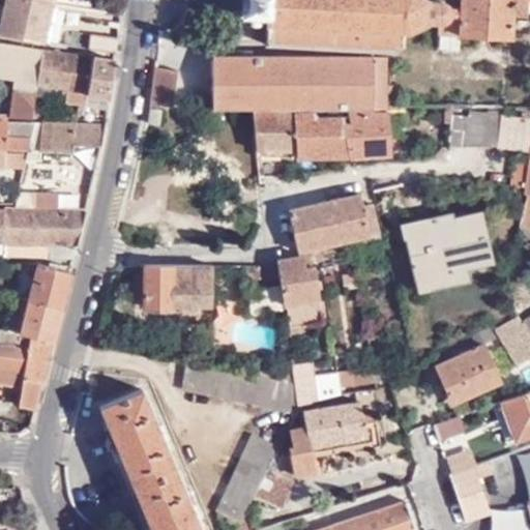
[(0,24),(0,34),(43,41),(52,0),(4,0),(4,4),(0,3),(0,15),(2,16),(0,24)]
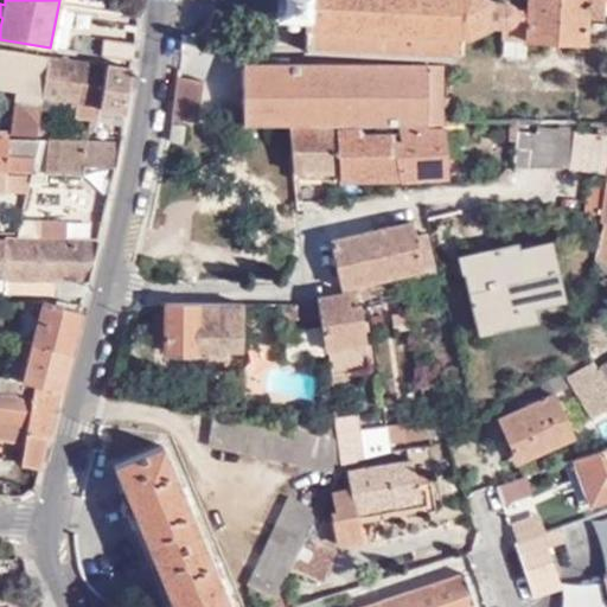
[(273,0),(272,16),(281,16),(283,19),(288,21),(295,21),(299,20),(301,18),(307,18),(304,49),(455,58),(457,37),(481,27),(499,27),(499,40),(583,45),(585,0),(273,0)]
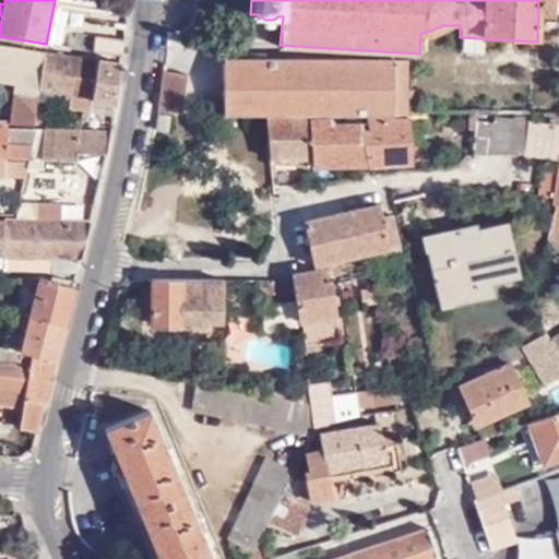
[(558,15),(558,0),(542,0),(542,15),(558,15)]
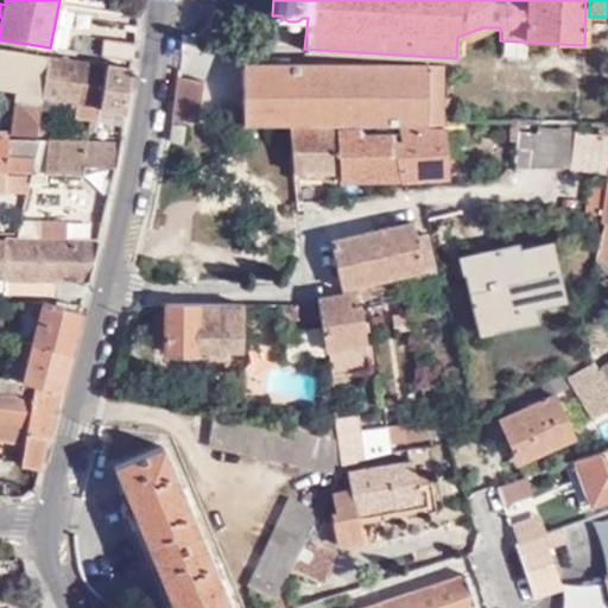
[(88,55),(131,62),(133,43),(92,37),(88,55)]
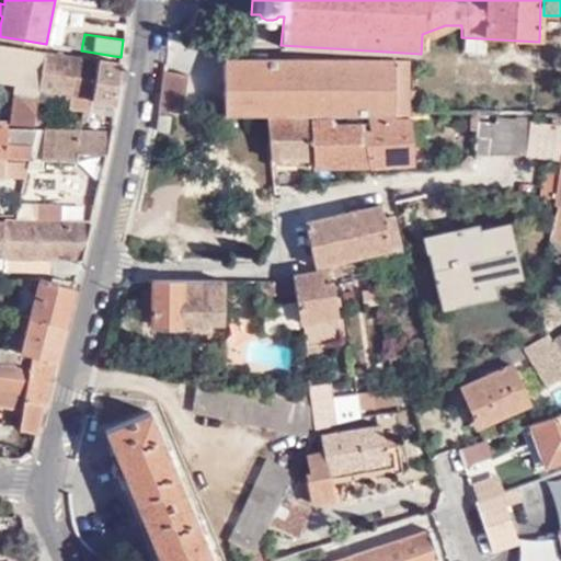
[(0,79),(39,87),(44,53),(0,45),(0,79)]
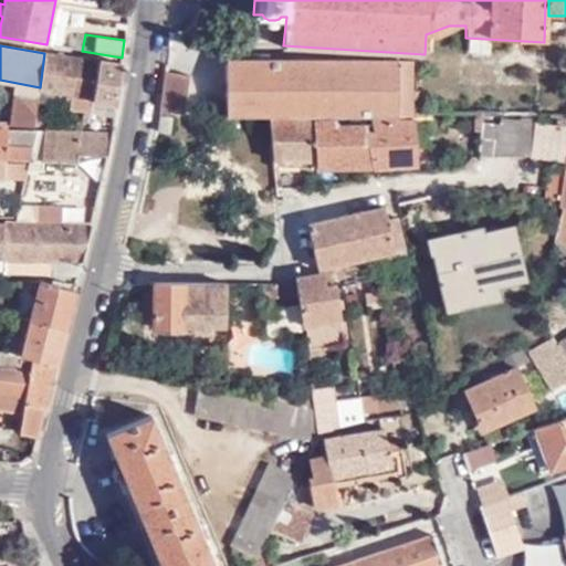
[(34,124),(38,124),(46,124),(49,105),(71,107),(76,73),(64,72),(65,56),(44,53),(40,87),(39,95),(34,124)]
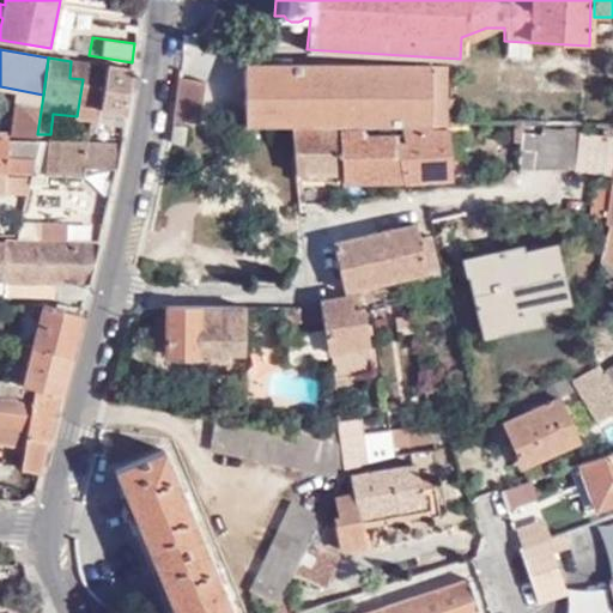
[(99,120),(101,109),(107,66),(71,61),(70,78),(83,79),(77,116),(99,120)]
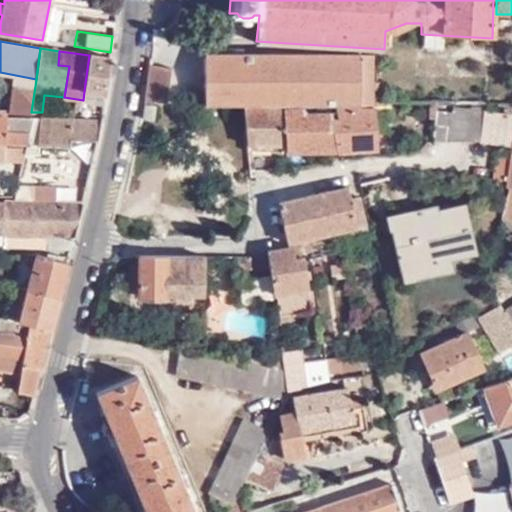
[(159,54),(153,53),(145,101),(168,102),(172,68),(158,66),(159,54)]
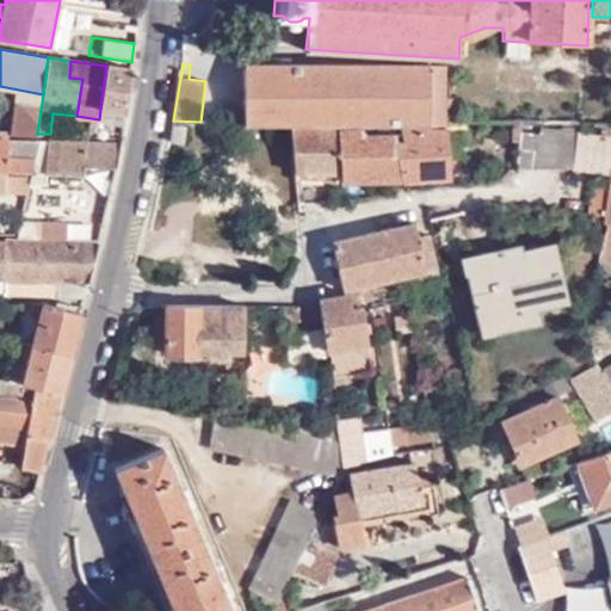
[(236,69),(236,122),(246,123),(247,124),(291,124),(395,125),(446,125),(446,67),(430,67),(431,63),(246,65),(246,69),(236,69)]
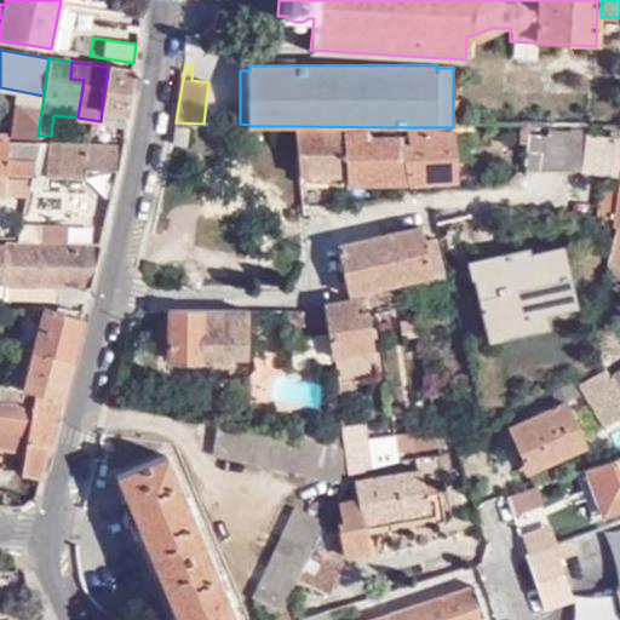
[(102,110),(126,114),(132,70),(108,67),(102,110)]
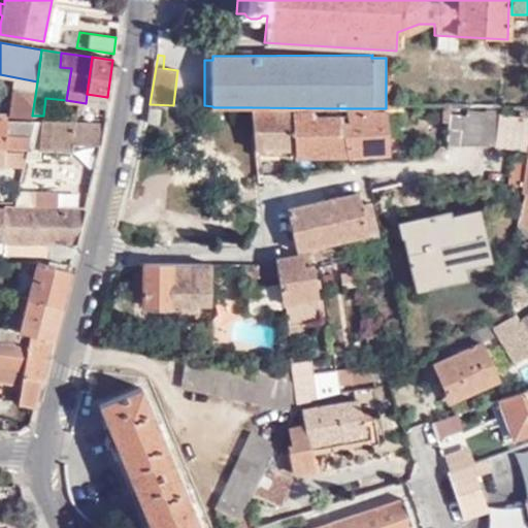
[(10,116),(32,116),(36,89),(15,87),(10,116)]
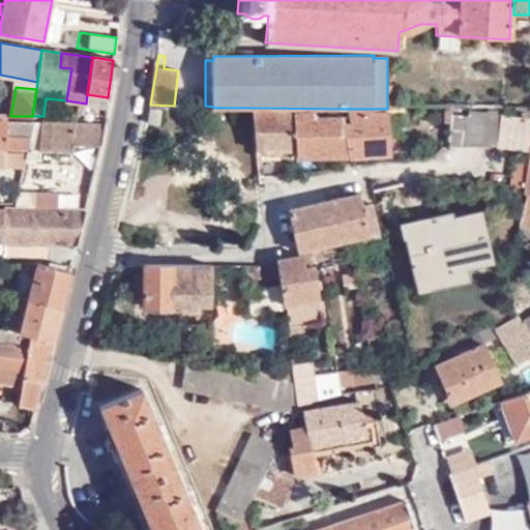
[(160,121),(163,107),(150,107),(149,121),(160,121)]
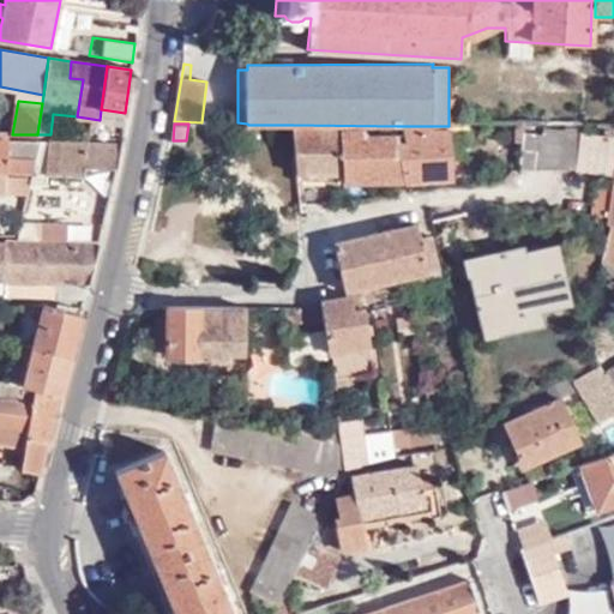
[(525,132),(522,166),(578,168),(578,173),(597,174),(596,185),(612,187),(613,170),(613,133),(548,127),(547,133),(525,132)]
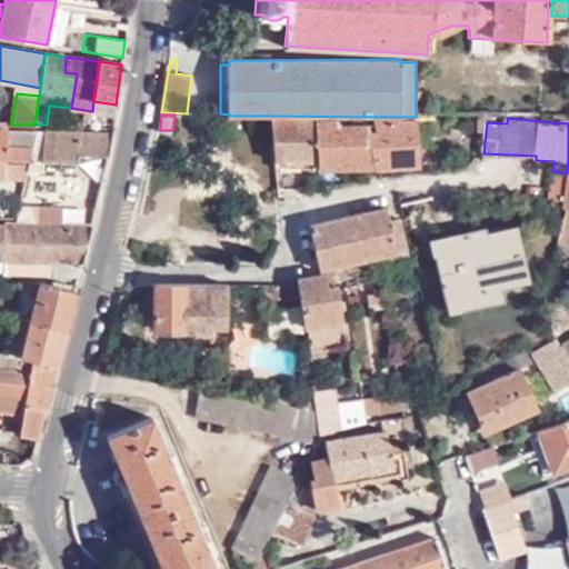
[(272,121),(277,161),(318,163),(316,120),(272,121)]
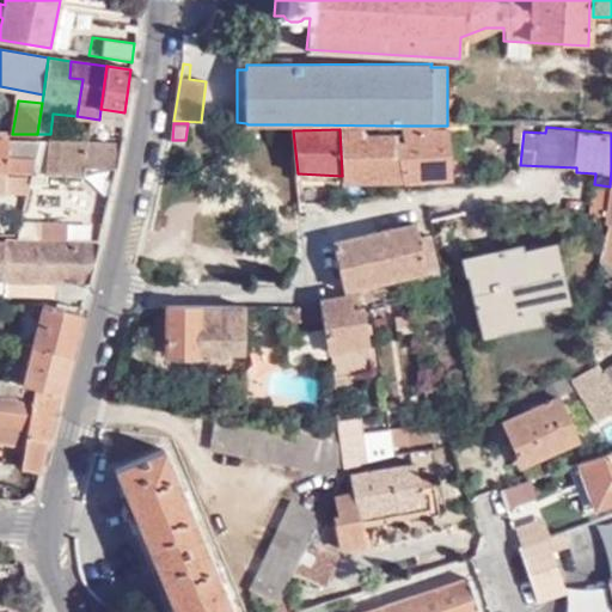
[(342,176),(343,179),(403,177),(398,140),(397,133),(365,133),(365,129),(340,129),(342,176)]
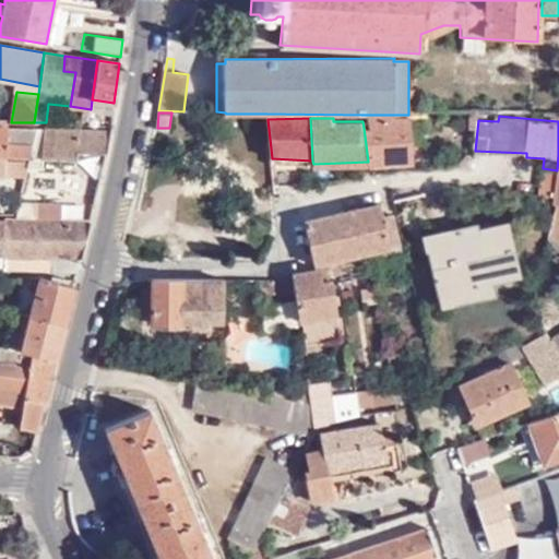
[(364,128),(368,162),(408,161),(406,118),(368,118),(369,128),(364,128)]
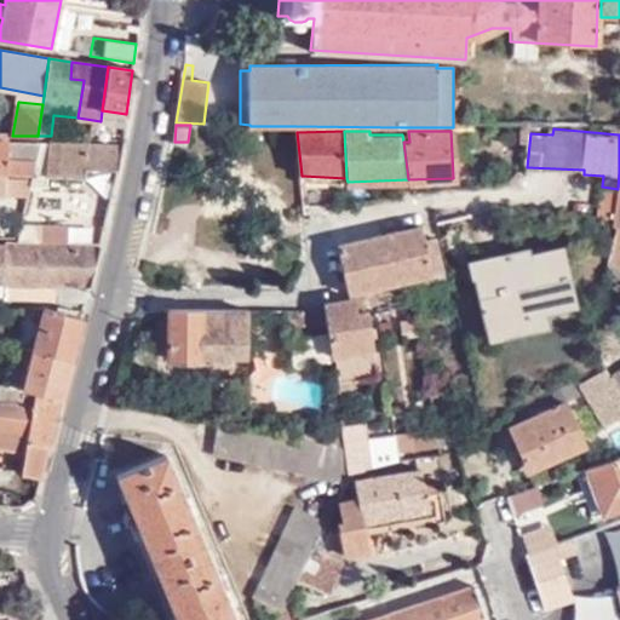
[(0,195),(6,196),(6,173),(32,174),(40,142),(41,136),(38,136),(12,136),(0,136),(0,195)]
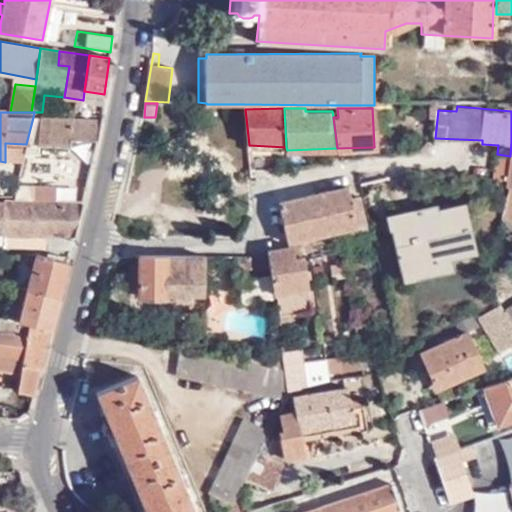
[(69,138),(98,138),(101,117),(33,117),(26,144),(24,154),(37,154),(37,145),(68,145),(69,138)]
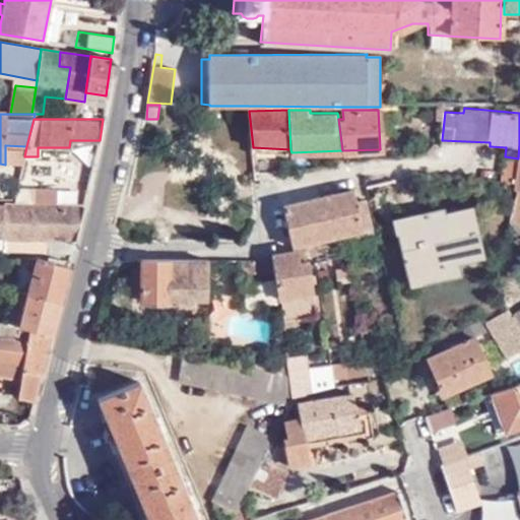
[(518,158),(505,156),(503,180),(503,183),(515,185),(518,158)]
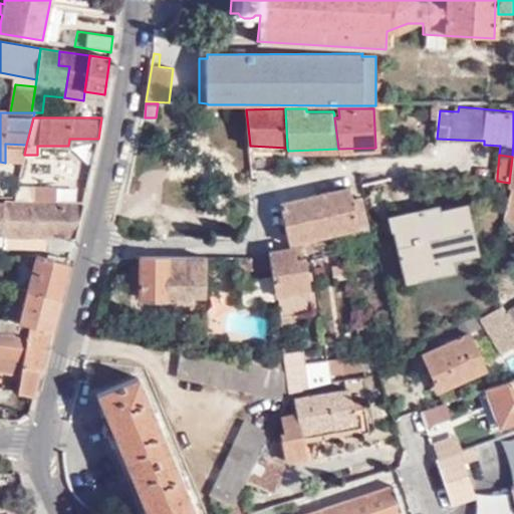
[(12,201),(14,201),(32,202),(32,187),(15,187),(12,200),(12,201)]
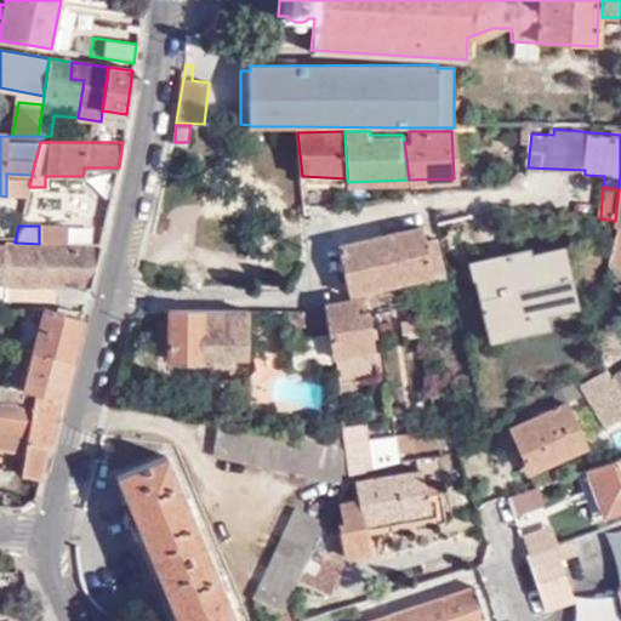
[(39,226),(39,244),(64,244),(64,226),(39,226)]
